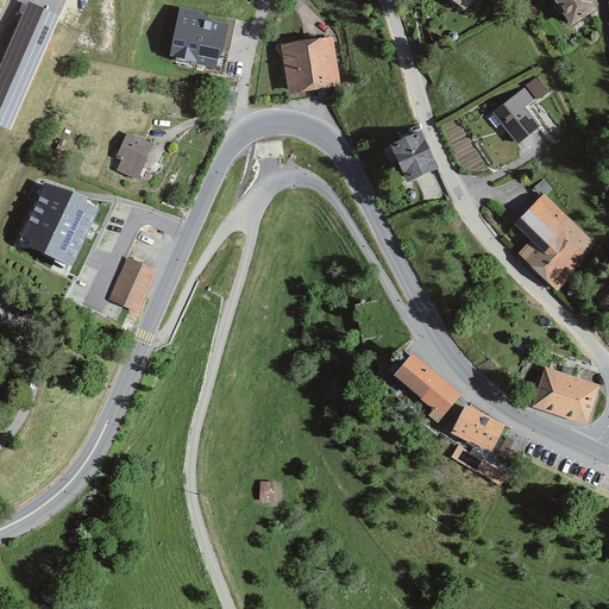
[(473,0),(446,0),(465,13),(473,0)]
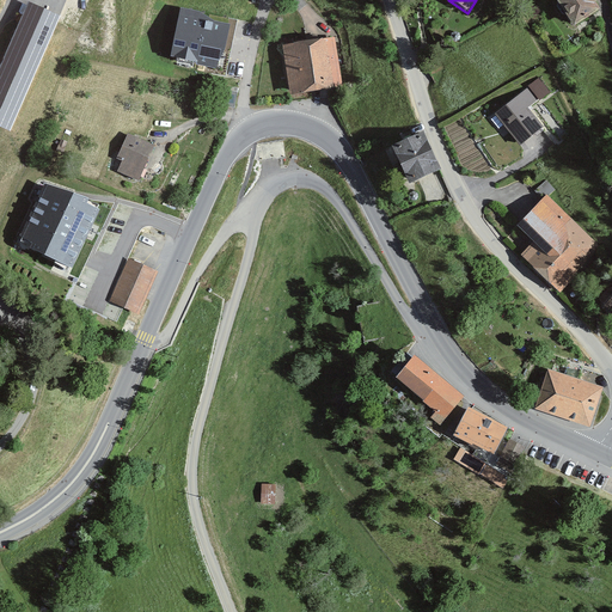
[(561,0),(557,4),(574,29),(597,13),(593,6),(597,4),(593,0),(561,0)]
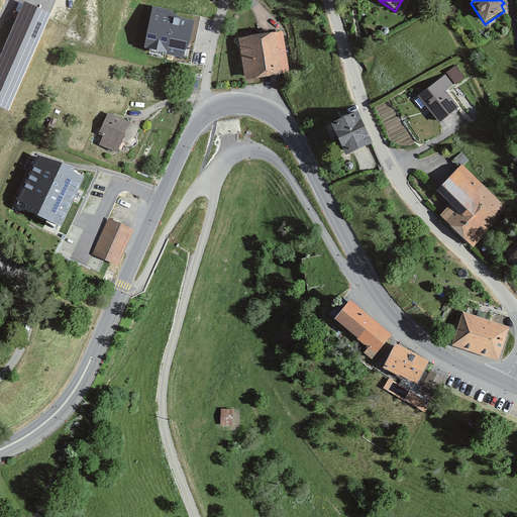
[(0,109),(7,113),(49,14),(24,4),(0,60),(0,109)]
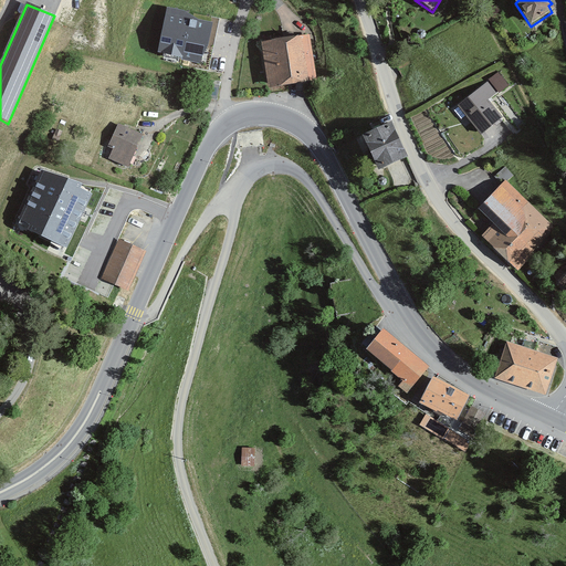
[(185,14),(168,11),(158,55),(200,63),(207,49),(212,25),(199,23),(185,14)]
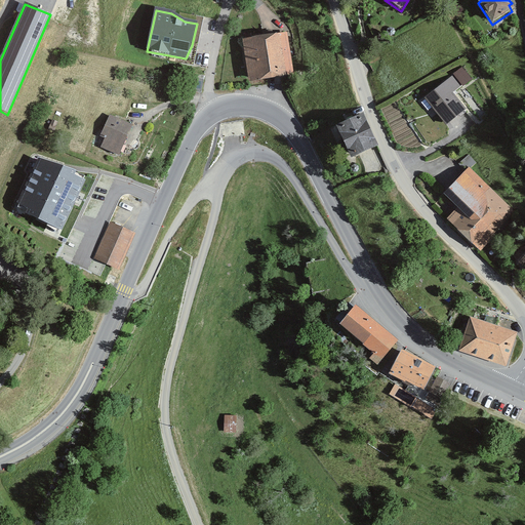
[(293,77),(288,35),(243,40),(248,82),(293,77)]
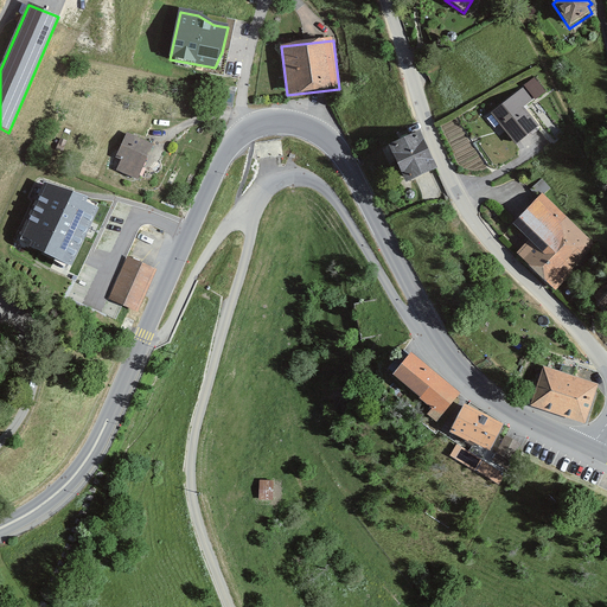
[(534,101),(524,87),(491,113),(516,146),(540,128),(524,108),(534,101)]
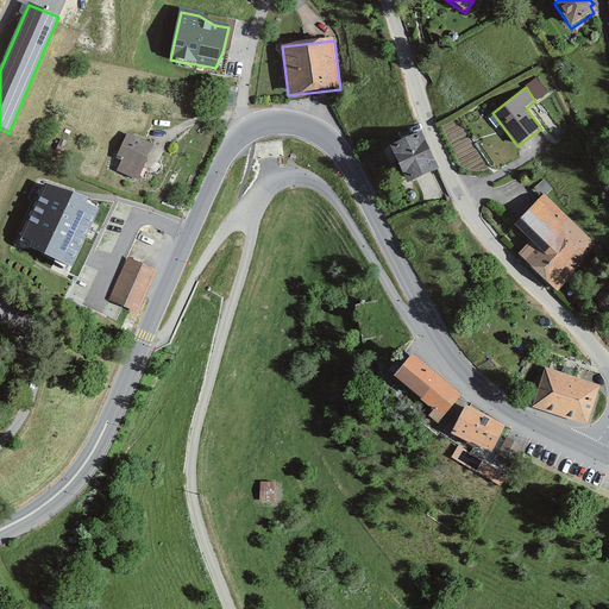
[(424,132),(382,149),(397,187),(439,171),(424,132)]
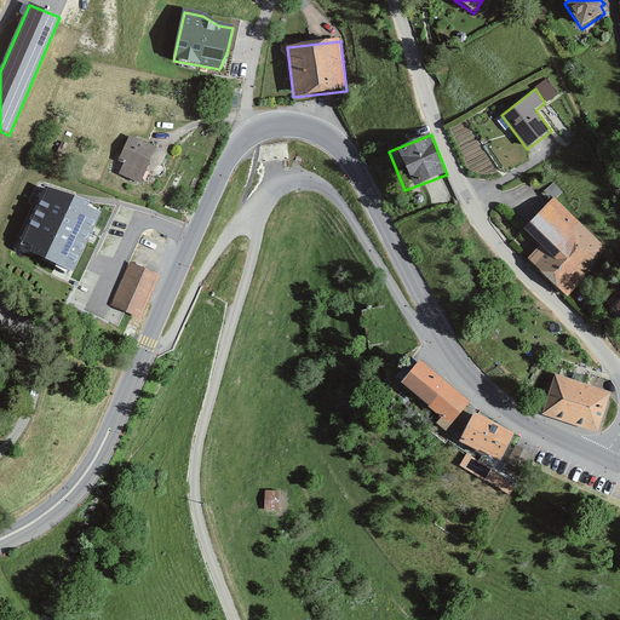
[(144,185),(158,149),(127,137),(118,162),(122,164),(118,176),(144,185)]
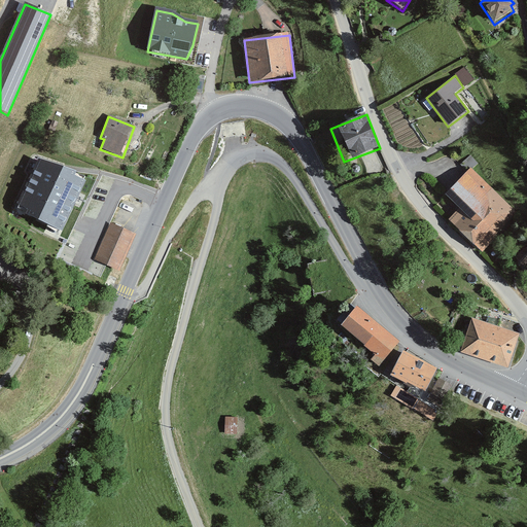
[(86,179),(39,162),(18,207),(29,214),(26,218),(62,235),(86,179)]
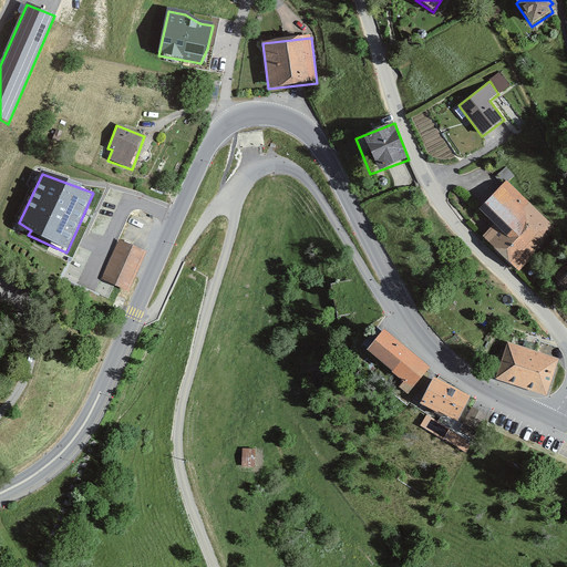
[(557,227),(504,178),(476,209),(494,225),(482,238),(517,270),(557,227)]
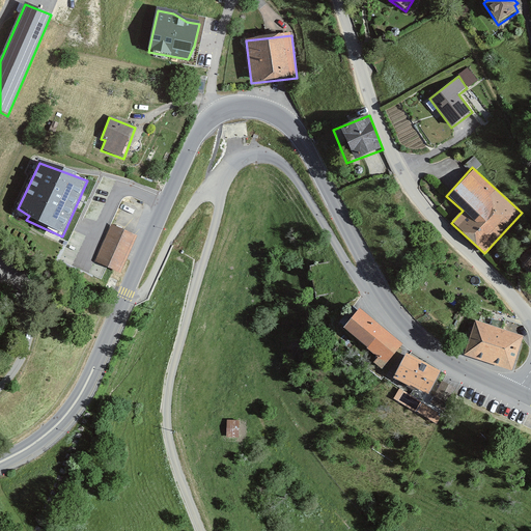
[(134,273),(148,234),(119,223),(111,245),(119,249),(113,264),(134,273)]
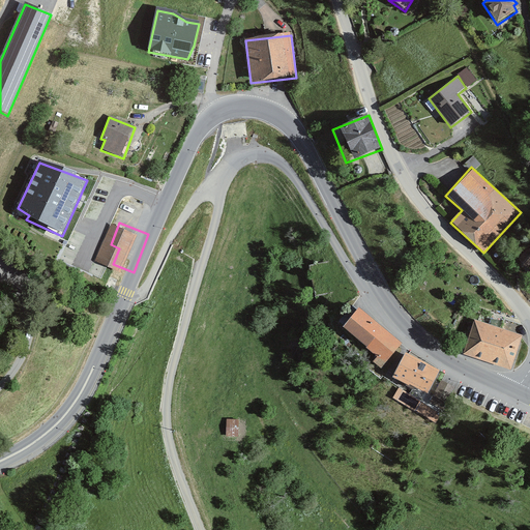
[(212,239),(201,236),(197,248),(208,252),(212,239)]
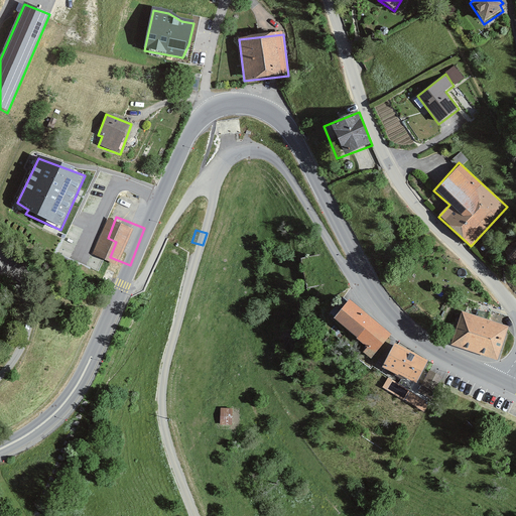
[(515,260),(515,245),(513,243),(504,254),(514,263),(515,260)]
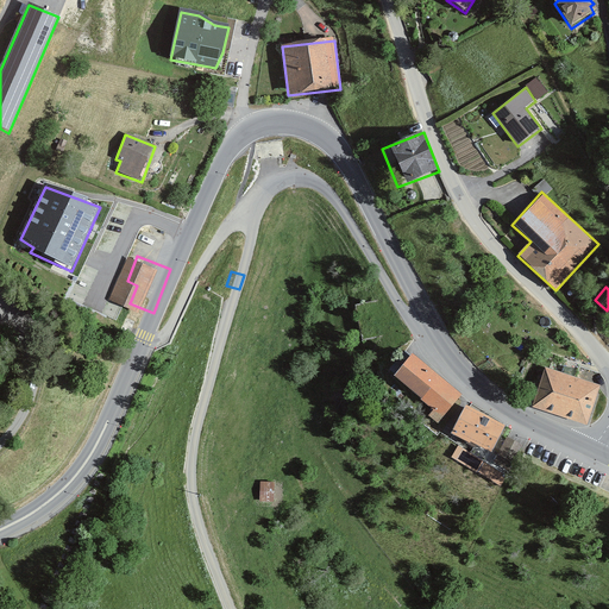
[(462,396),(413,356),(394,378),(433,412),(428,416),(438,425),(462,396)]
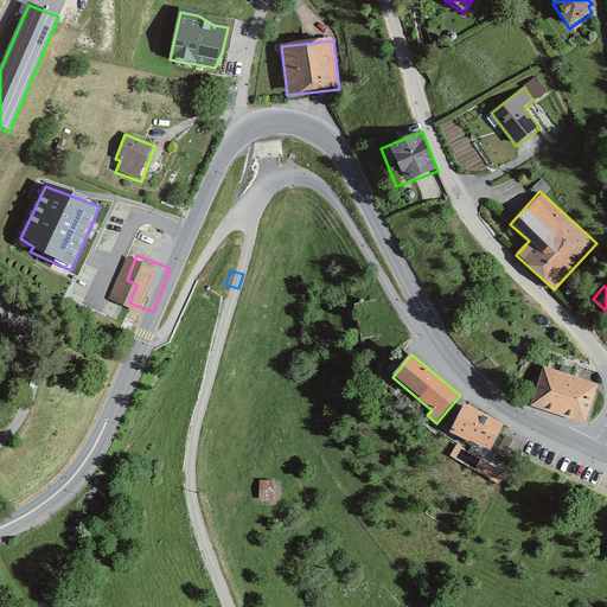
[(598,389),(544,371),(534,406),(586,423),(598,389)]
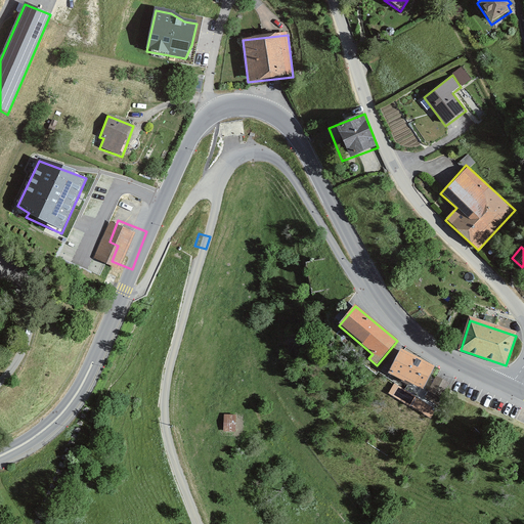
[(435,368),(402,352),(390,375),(423,391),(435,368)]
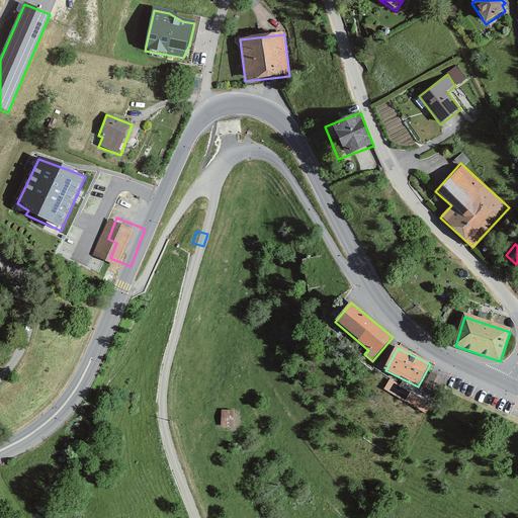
[(444,379),(431,372),(423,391),(436,397),(444,379)]
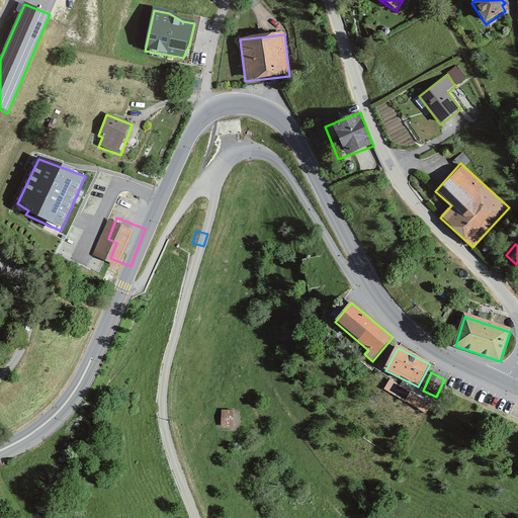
[(432,406),(390,380),(384,390),(426,415),(432,406)]
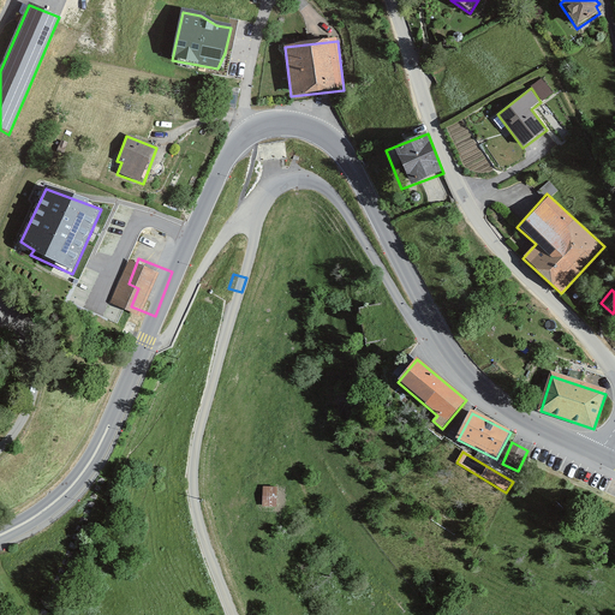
[(279,485),(263,485),(263,505),(278,505),(279,485)]
